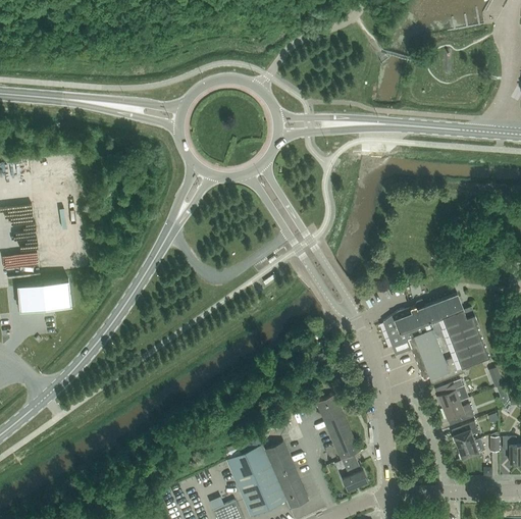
[(69,282),(17,288),(20,313),(72,307),(69,282)]
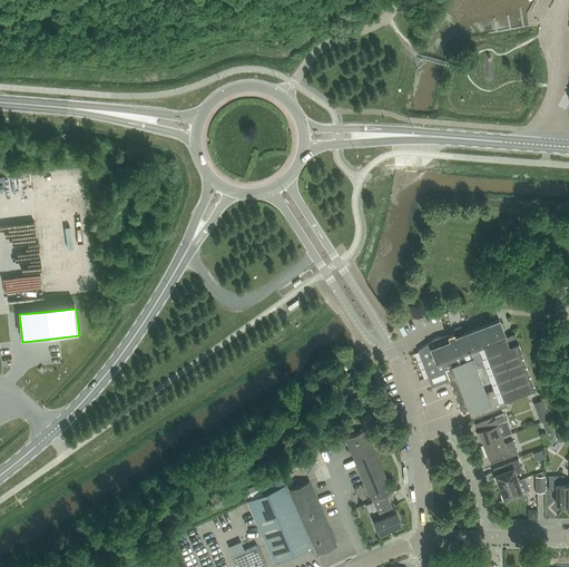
[(504,404),(535,393),(520,355),(522,354),(516,338),(507,341),(500,323),(464,336),(462,330),(458,331),(454,336),(437,342),(420,354),(430,380),(447,374),(462,416),(469,413),(471,417),(483,411),(486,418),(507,410),(504,404)]
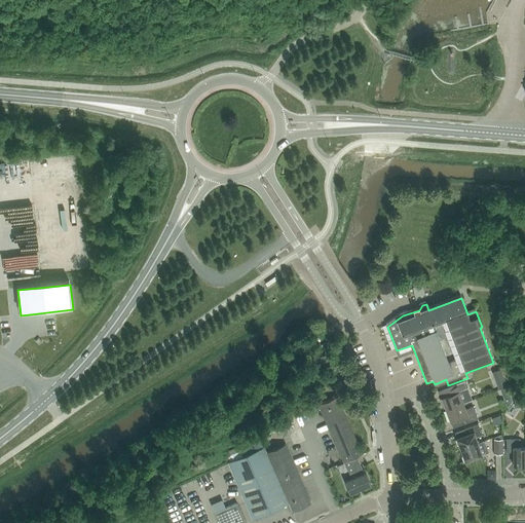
[(329,368),(329,365),(327,358),(313,361),(316,372),(329,368)]
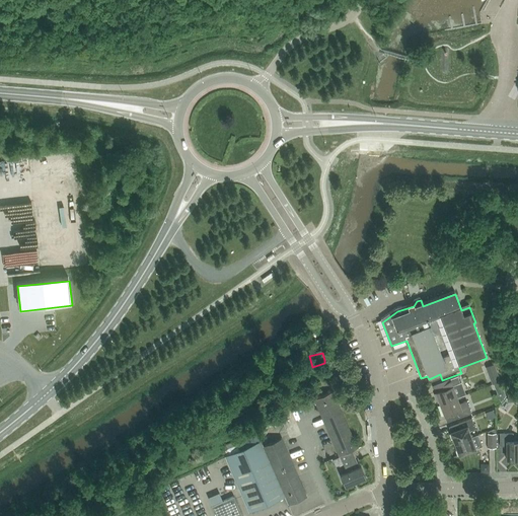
[(458,379),(445,384),(434,388),(436,395),(441,407),(457,400),(458,400),(465,397),(463,391),(458,379)]
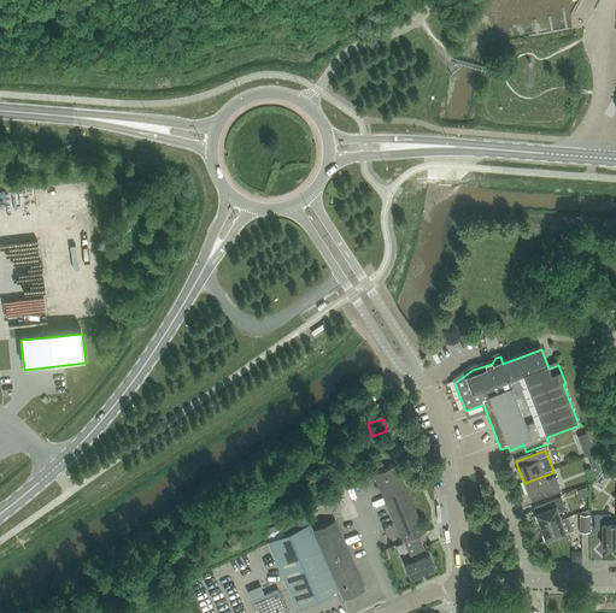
[(403,483),(397,469),(397,467),(375,477),(404,544),(405,544),(420,538),(426,535),(403,483)]
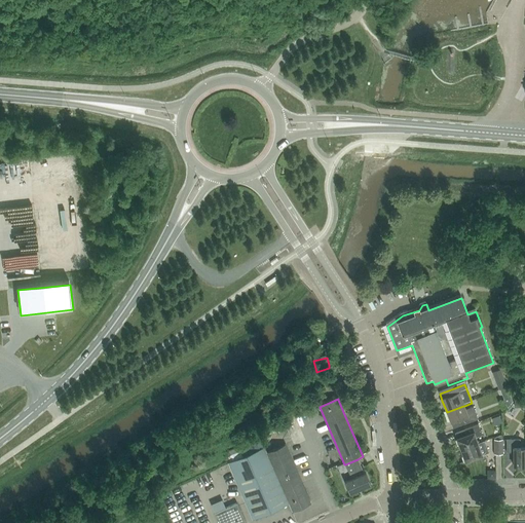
[(463,406),(447,412),(451,424),(462,420),(465,426),(479,421),(474,409),(466,412),(464,406),(463,406)]
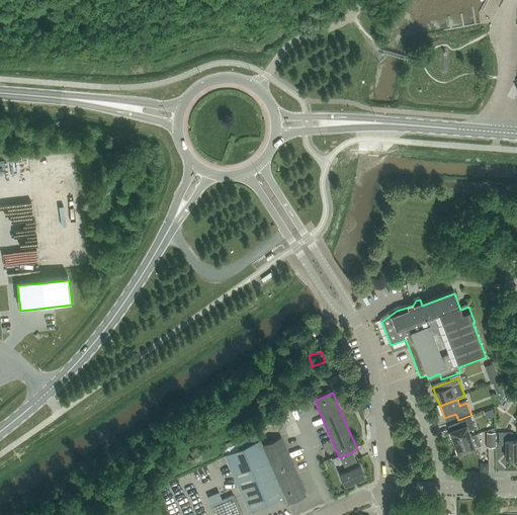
[(299,411),(303,419),(308,417),(306,409),(299,411)]
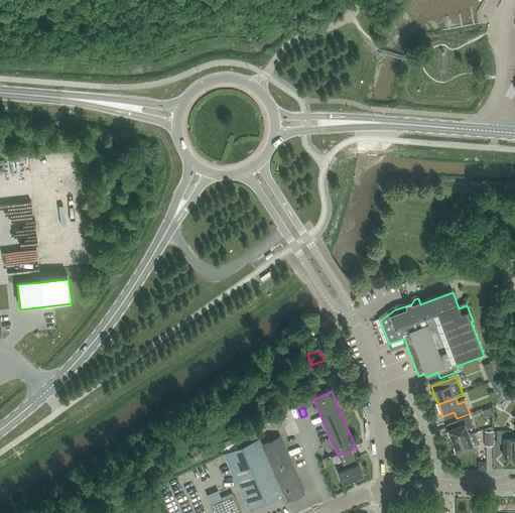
[(453,444),(470,437),(469,437),(467,431),(474,429),(470,418),(457,423),(459,429),(448,432),(453,444)]
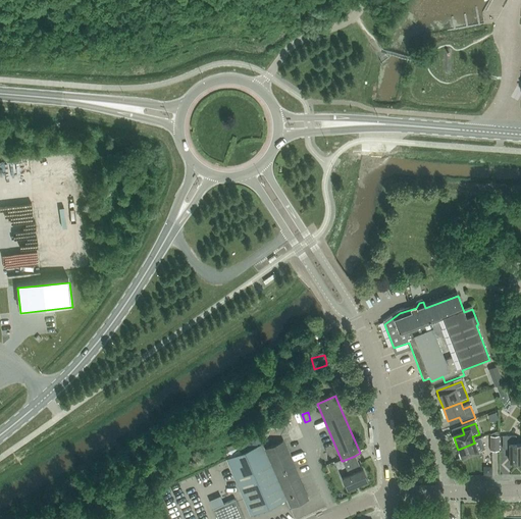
[(500,454),(500,438),(499,438),(499,434),(491,437),(491,438),(490,438),(490,454),(500,454)]
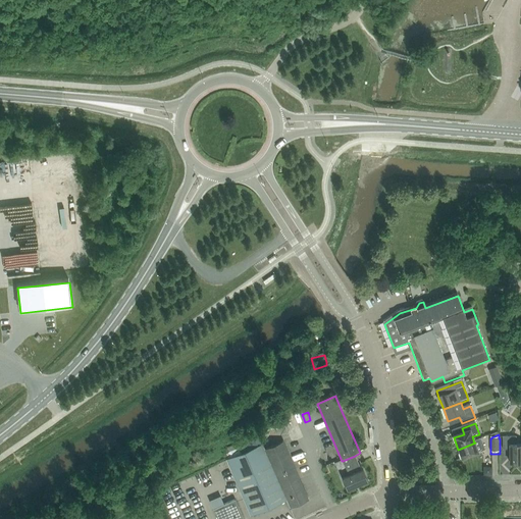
[(520,446),(517,447),(517,438),(503,438),(503,452),(510,452),(511,466),(520,465),(520,446)]
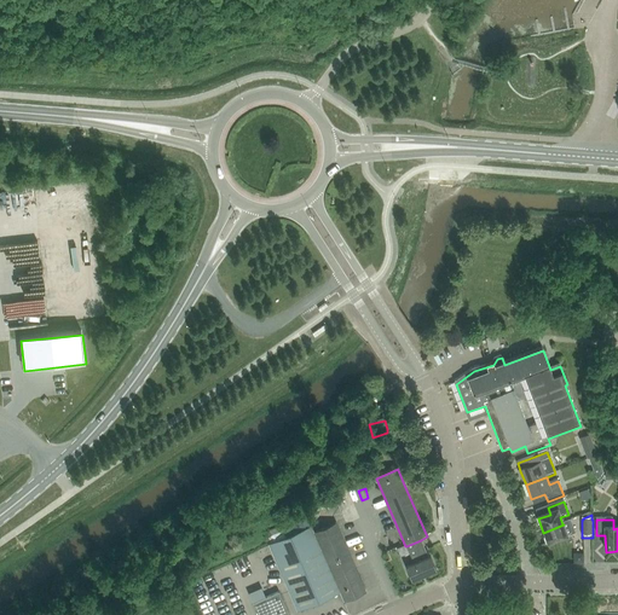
[(576,535),(573,529),(571,522),(562,524),(564,524),(543,533),(548,546),(576,535)]
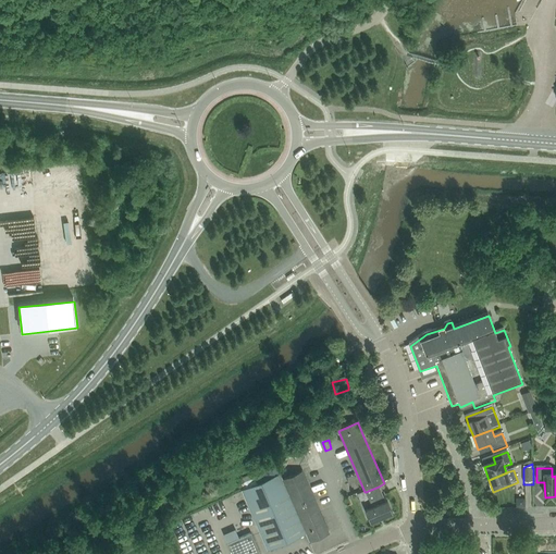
[(283,482),(310,544),(330,536),(304,474),(283,482)]
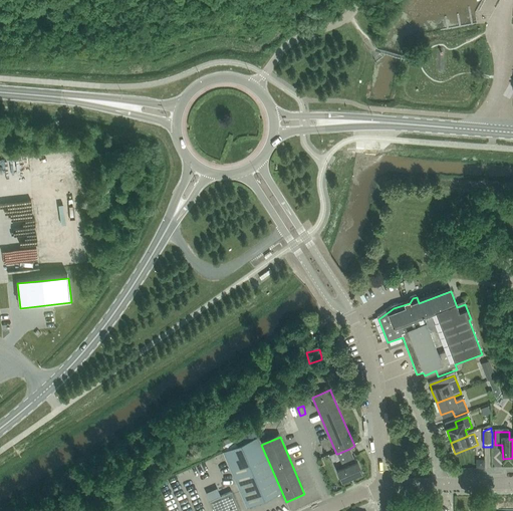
[(261,445),(259,440),(224,455),(248,510),(282,494),(286,503),(286,502),(261,445)]
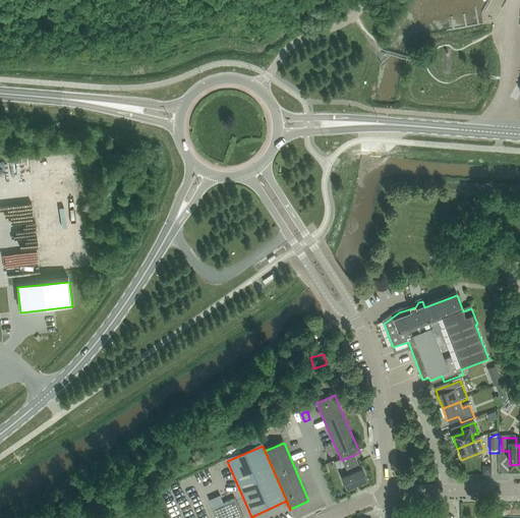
[(361,471),(359,465),(354,455),(342,460),(347,471),(348,471),(350,476),(342,479),(347,492),(368,482),(363,471),(361,471)]
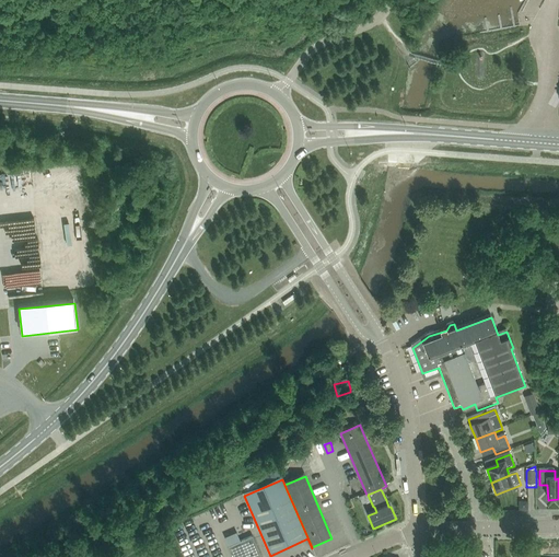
[(261,556),(254,540),(230,549),(233,556),(261,556)]
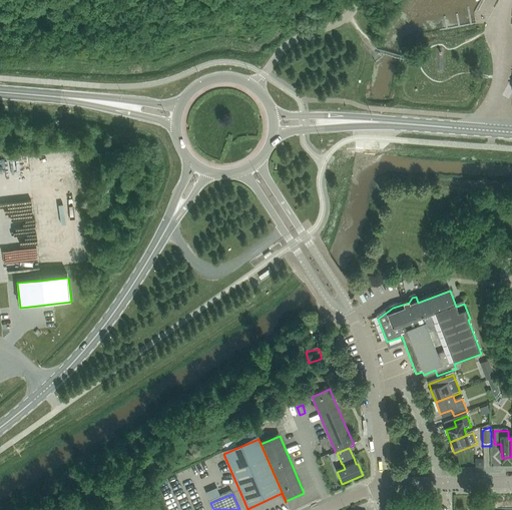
[(279,509),(274,499),(256,508),(256,509),(279,509)]
